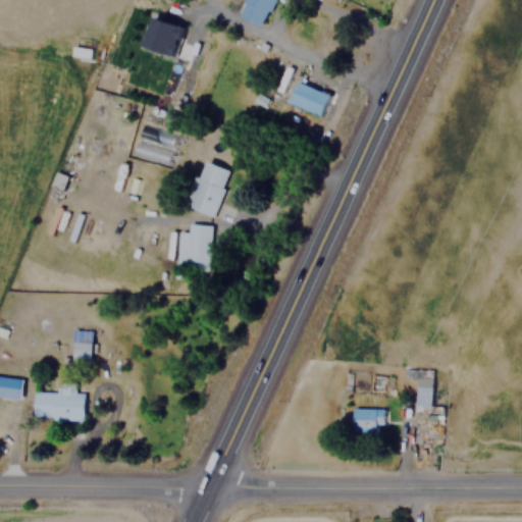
[(272,0),(245,0),(239,15),(262,25),(272,0)]
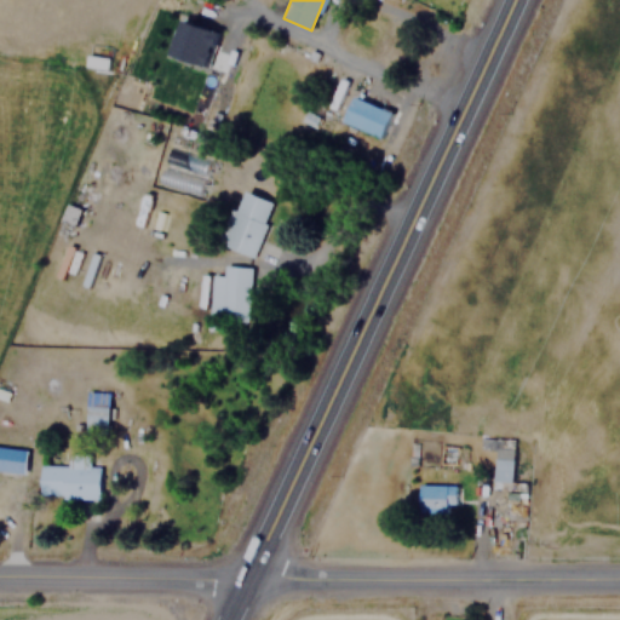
[(210,67),(218,30),(181,21),(171,57),(210,67)]
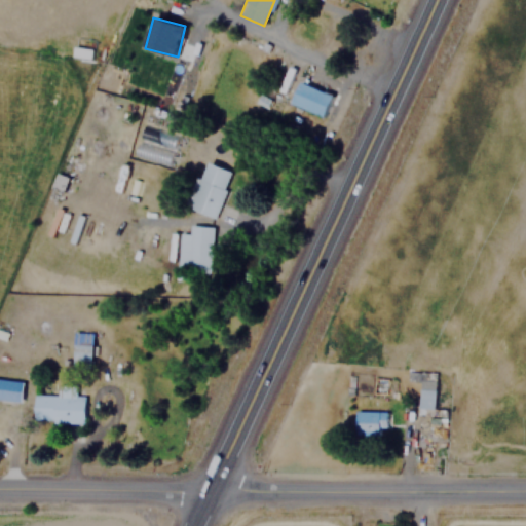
[(291,104),(324,116),(332,94),(299,82),(291,104)]
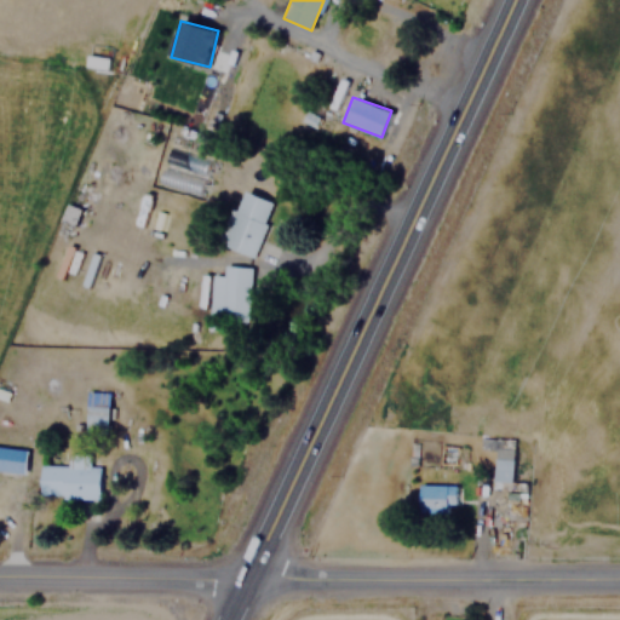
[(253,257),(275,202),(245,190),(223,245),(253,257)]
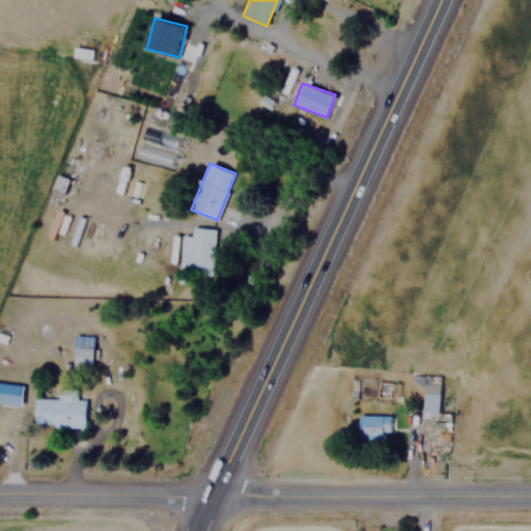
[(63,193),(71,179),(60,174),(53,188),(63,193)]
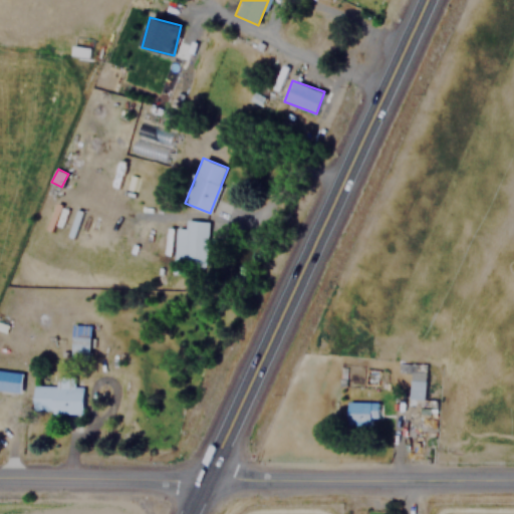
[(176,227),(173,264),(205,266),(208,221),(186,220),(185,228),(176,227)]
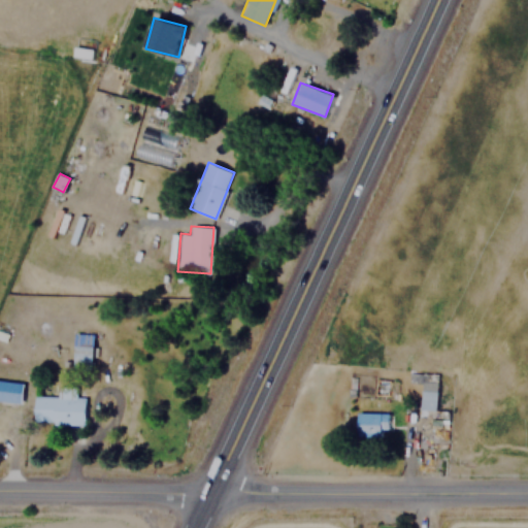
[(93,369),(93,332),(73,332),(73,369),(93,369)]
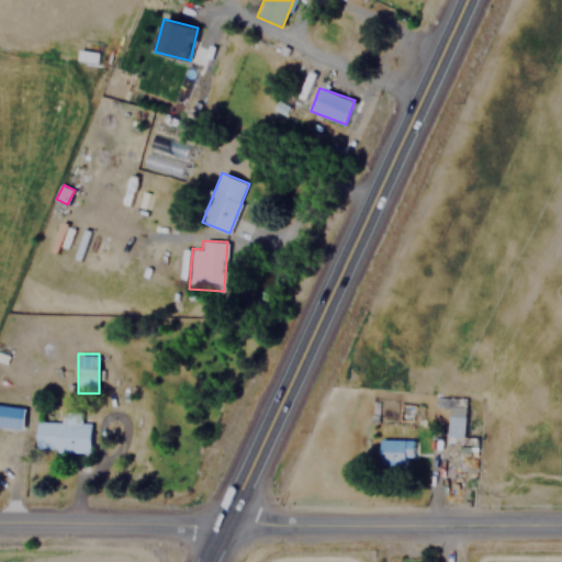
[(0,428),(23,428),(24,406),(0,405),(0,428)]
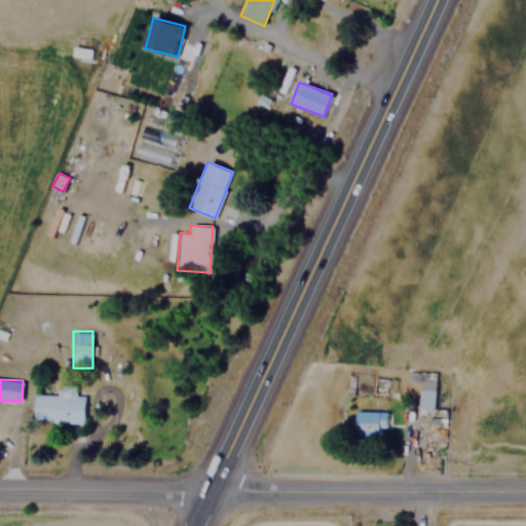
[(84,422),(85,393),(77,393),(77,384),(60,383),(60,393),(35,392),(34,420),(84,422)]
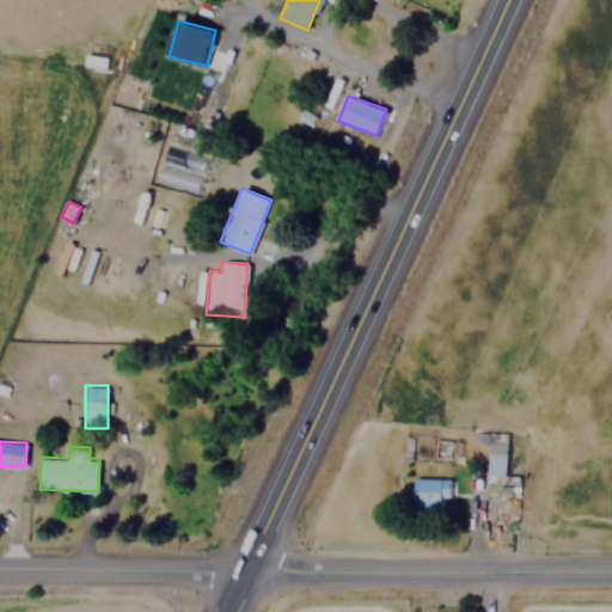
[(506,453),(489,451),(487,473),(503,475),(506,453)]
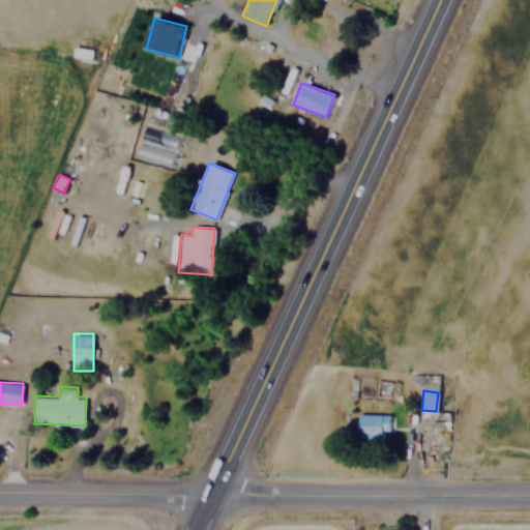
[(386,438),(386,413),(357,413),(357,438),(386,438)]
